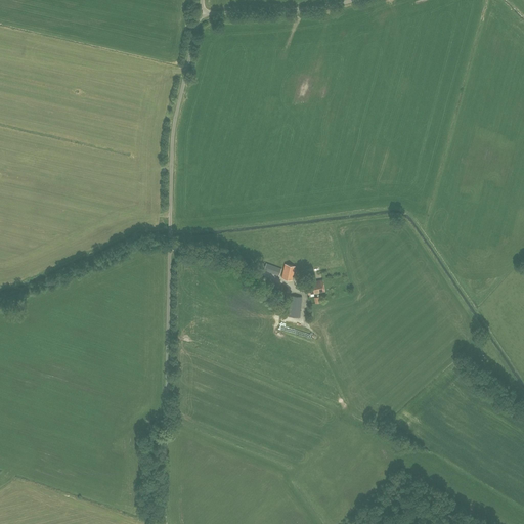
[(278,276),(281,269),(266,263),(264,270),(278,276)]
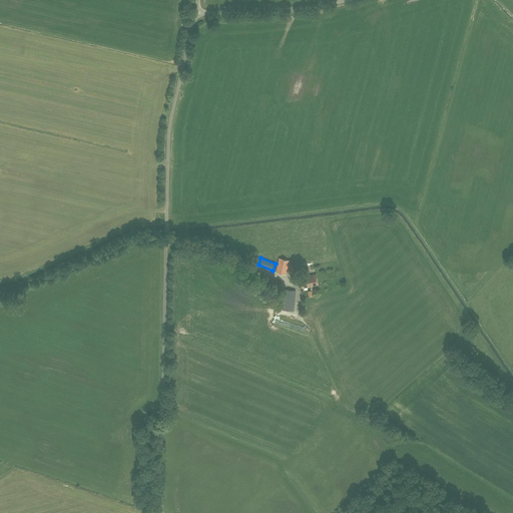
[(279,259),(276,273),(286,275),(289,261),(279,259)]
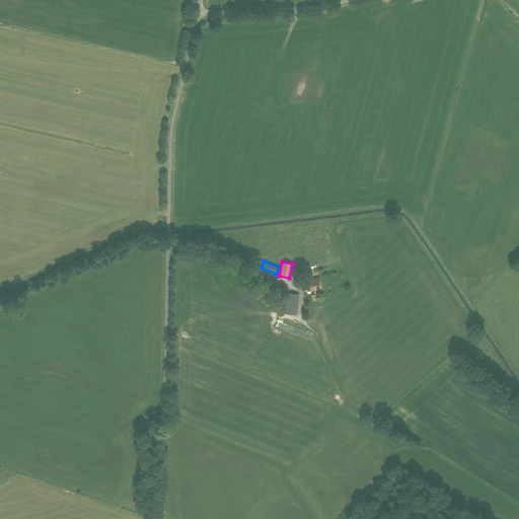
[(321,288),(319,278),(301,282),(302,286),(304,286),(305,292),(321,288)]
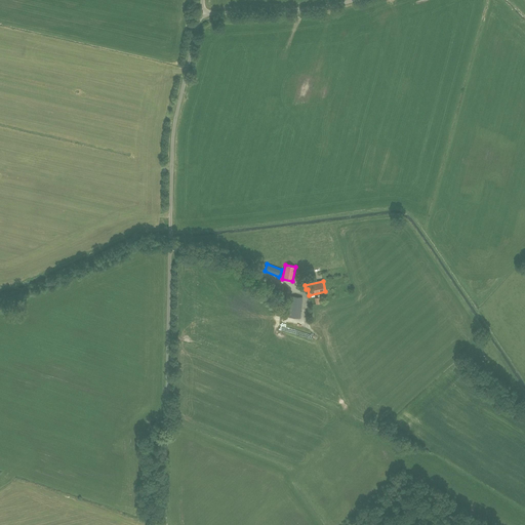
[(280,292),(283,285),(271,282),(269,288),(280,292)]
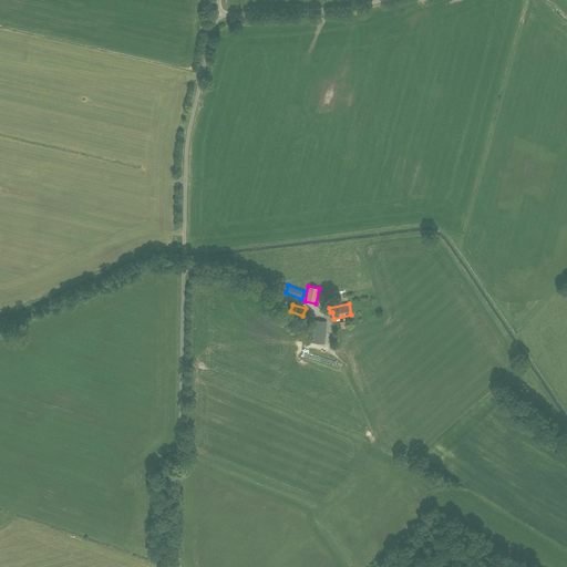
[(325,343),(327,321),(313,320),(311,342),(325,343)]
